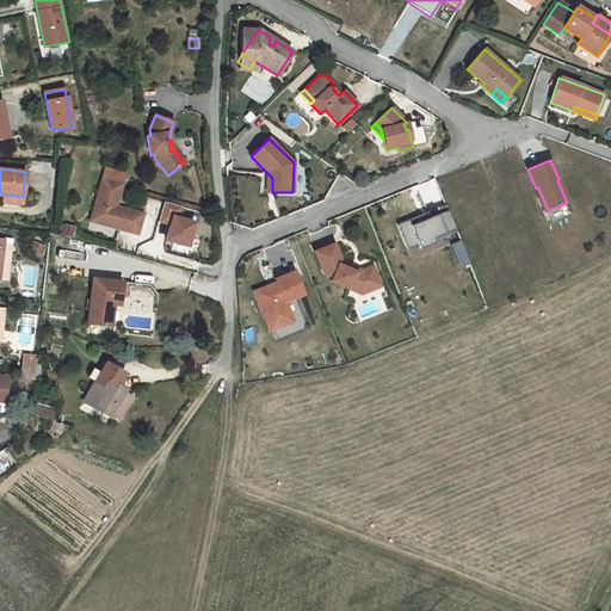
[(122,184),(103,178),(91,221),(137,234),(143,214),(116,207),(115,207),(116,201),(118,199),(122,184)]
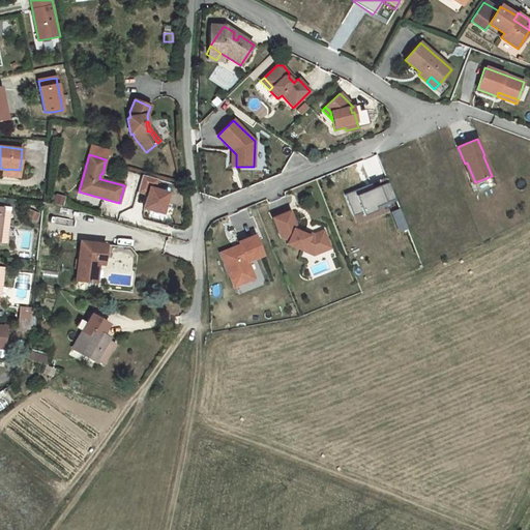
[(8,170),(3,169),(2,175),(20,177),(20,170),(8,169),(8,170)]
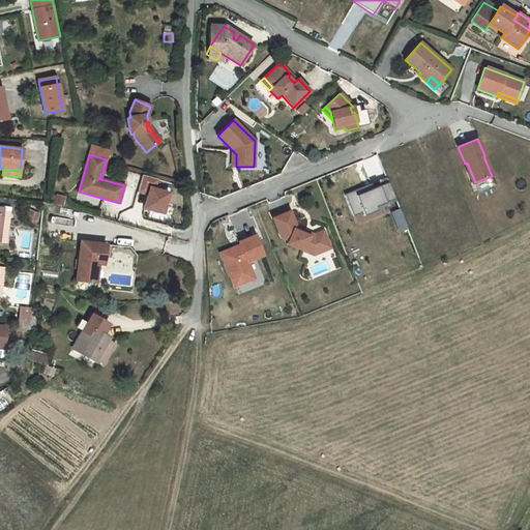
[(169,193),(154,188),(156,179),(142,175),(138,192),(147,194),(144,208),(163,213),(169,193)]
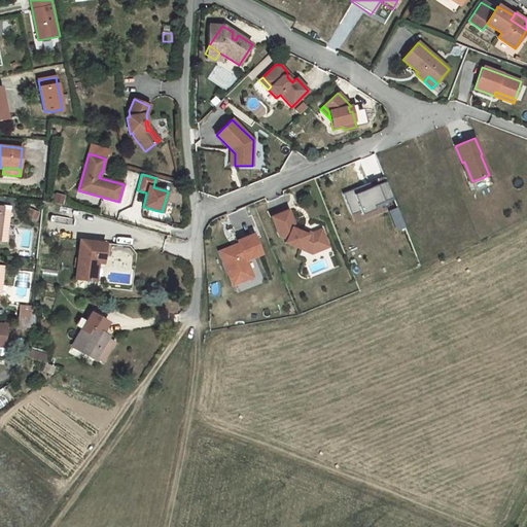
[(351,214),(360,211),(362,214),(375,209),(374,206),(393,198),(386,181),(371,187),(370,184),(365,186),(364,184),(343,194),(351,214)]
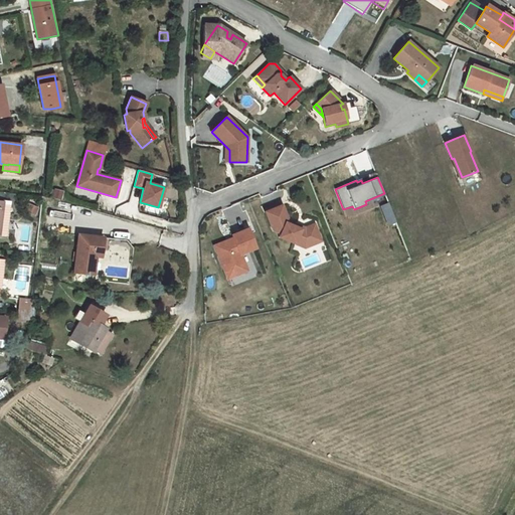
[(62,192),(54,190),(52,197),(61,199),(62,192)]
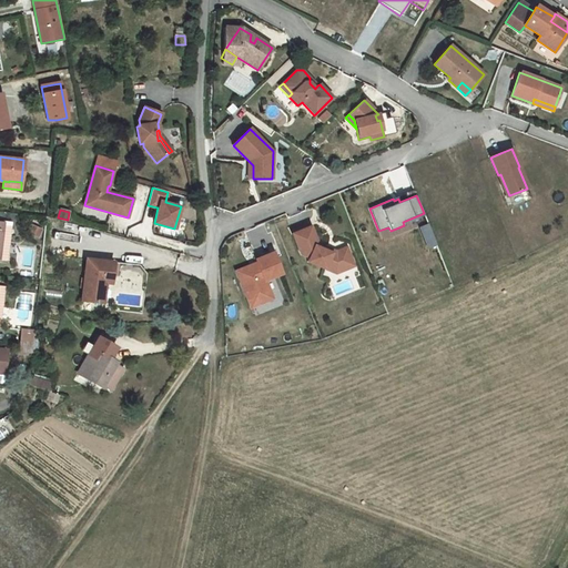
[(10,223),(2,222),(0,249),(0,260),(7,261),(10,223)]
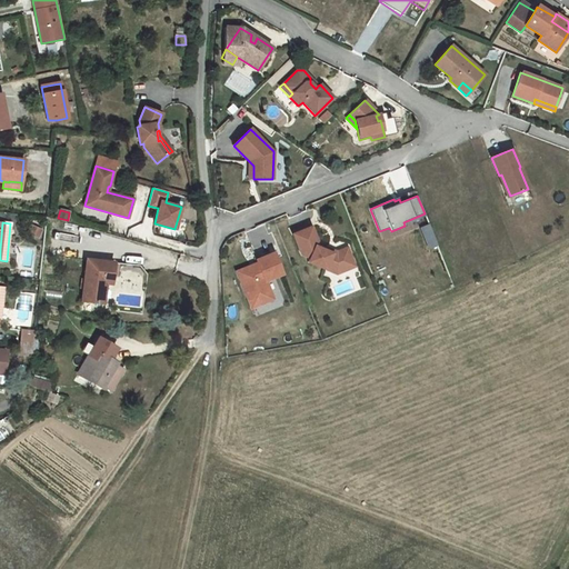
[(435,239),(429,223),(421,227),(428,242),(435,239)]
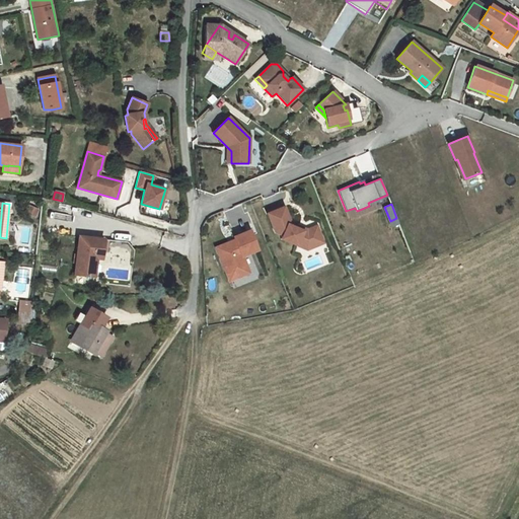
[(38,210),(27,205),(24,213),(34,217),(38,210)]
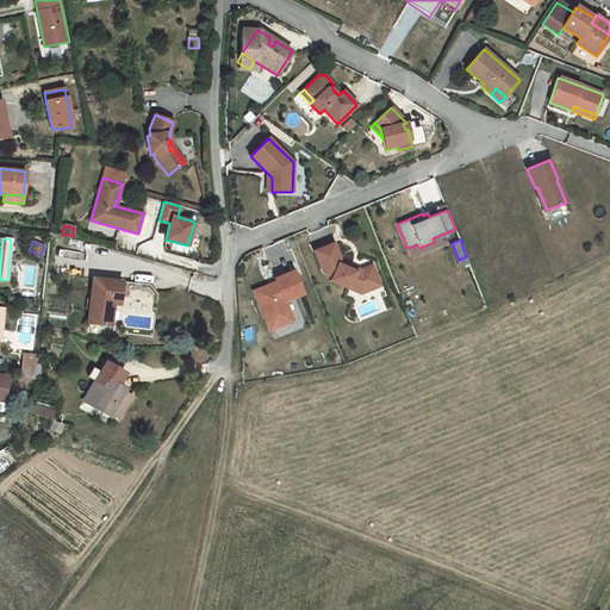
[(340,259),(334,243),(313,251),(323,275),(331,278),(329,281),(360,294),(365,285),(377,279),(372,265),(360,271),(356,272),(344,267),(346,265),(338,262),(340,259)]
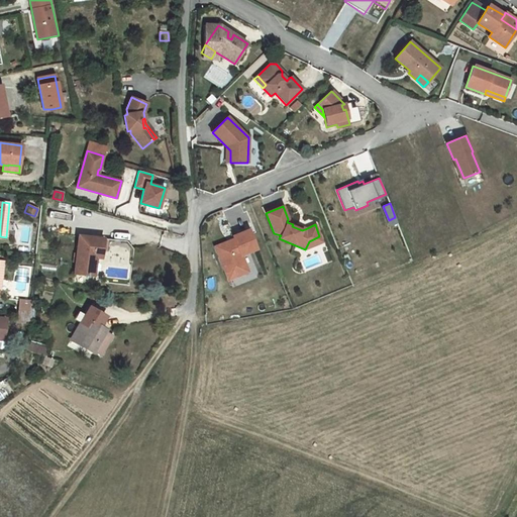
[(395,217),(389,220),(391,226),(398,223),(395,217)]
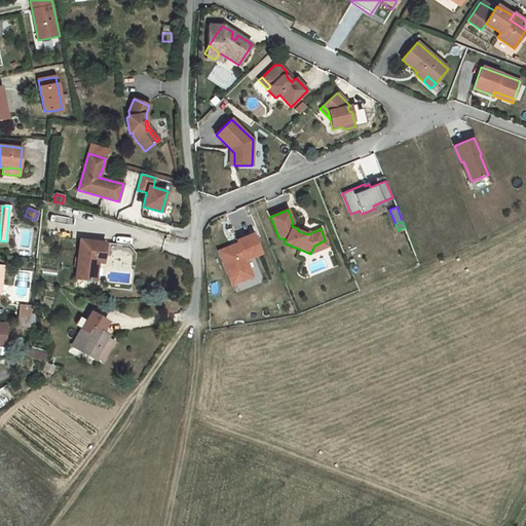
[(261,253),(253,234),(237,240),(238,243),(219,252),(228,275),(236,272),(239,279),(252,275),(246,260),(261,253)]
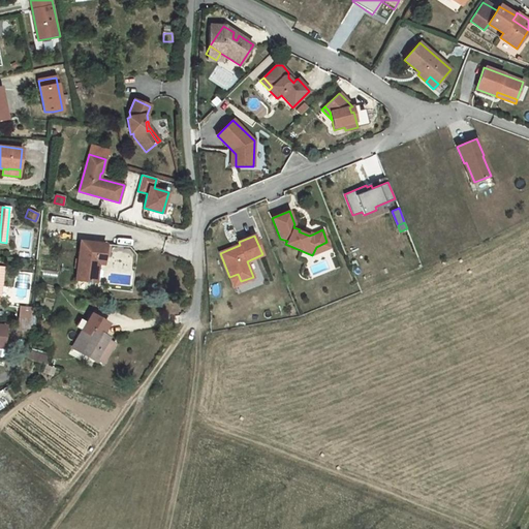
[(106,244),(81,242),(76,280),(94,282),(96,263),(103,265),(106,244)]
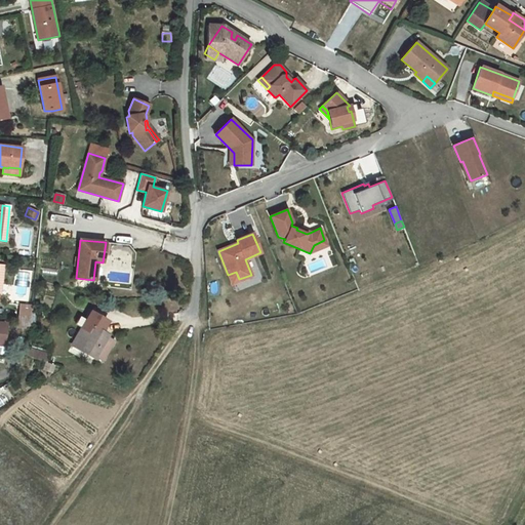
[(310,253),(327,246),(324,240),(314,245),(310,253)]
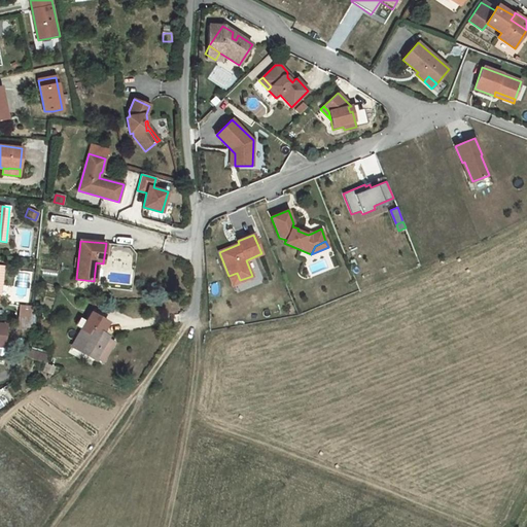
[(130,246),(109,244),(106,266),(134,270),(136,254),(130,246)]
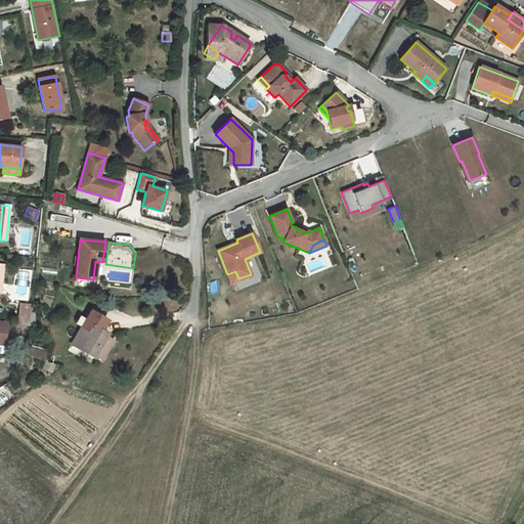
[(235,271),(227,274),(230,282),(238,278),(235,271)]
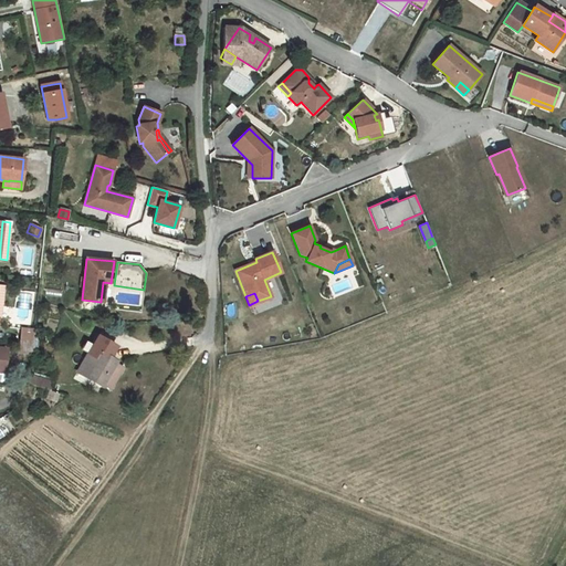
[(34,329),(22,328),(21,339),(33,341),(34,329)]
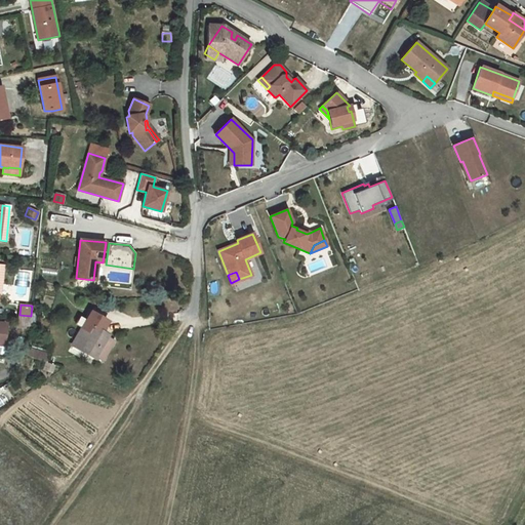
[(107,336),(101,333),(108,321),(91,312),(72,345),(94,358),(95,357),(107,336)]
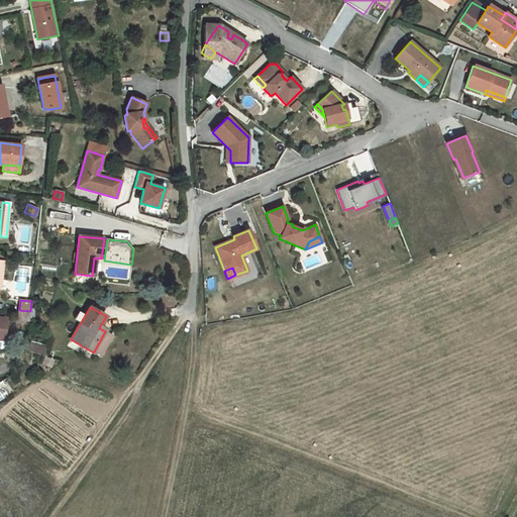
[(19,310),(17,310),(17,320),(29,321),(30,311),(19,310)]
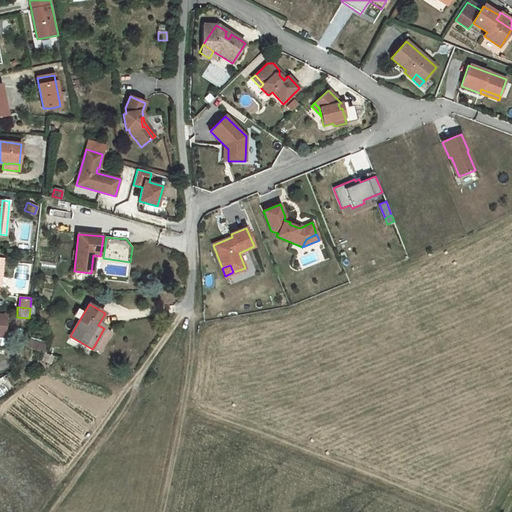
[(111,332),(104,328),(93,348),(100,352),(111,332)]
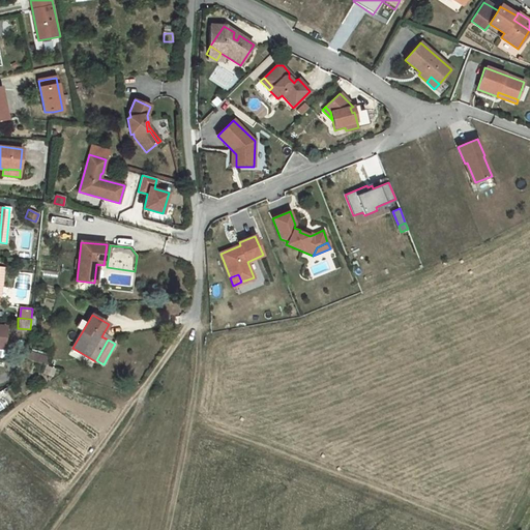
[(49,358),(27,351),(26,358),(43,364),(46,365),(49,358)]
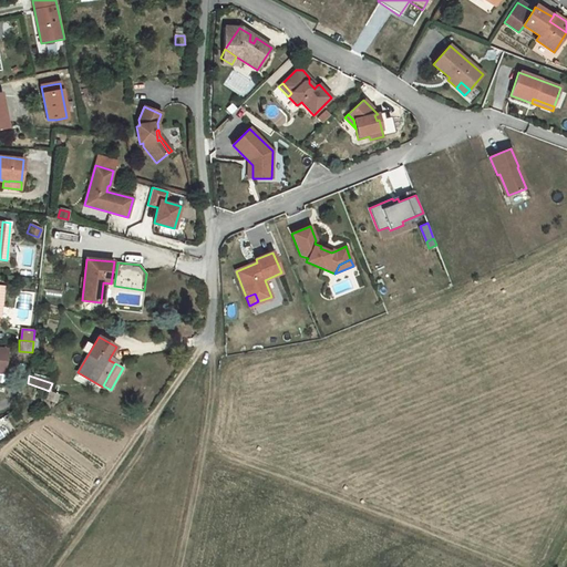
[(53,405),(55,403),(58,394),(49,391),(48,394),(47,400),(51,402),(51,404),(53,405)]
